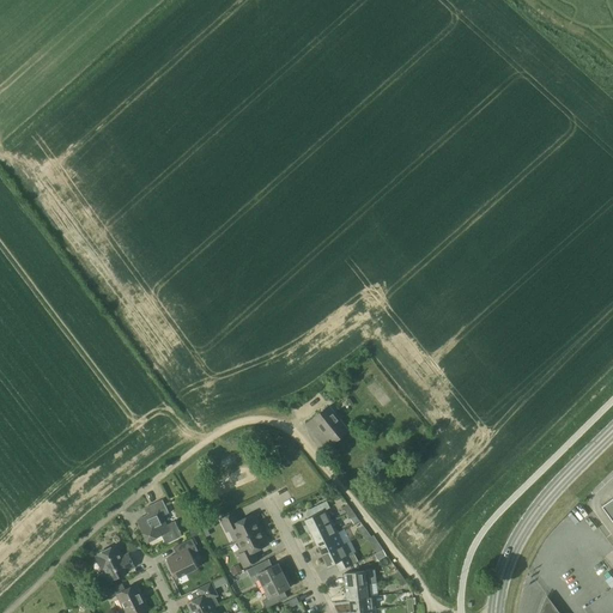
[(328,406),(307,424),(319,438),(326,448),(332,443),(349,430),(328,406)]
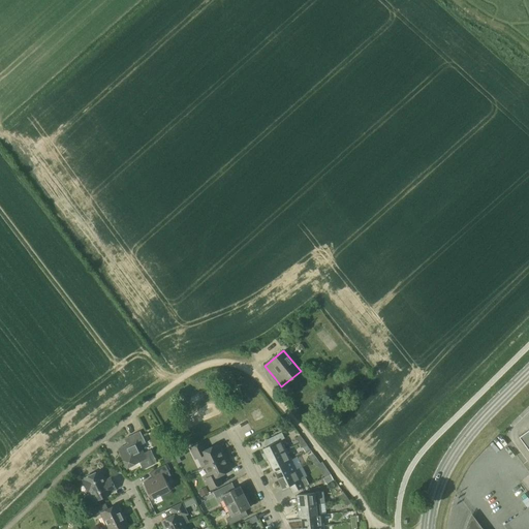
[(528,448),(528,430),(520,437),(528,448)]
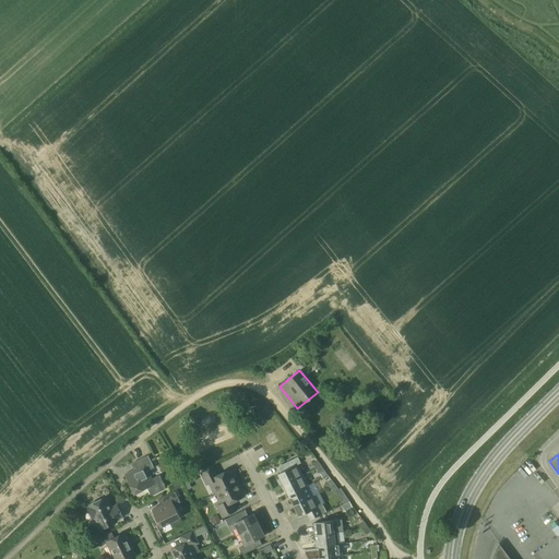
[(147,488),(152,496),(166,488),(159,475),(152,478),(149,472),(154,468),(149,455),(135,462),(139,468),(125,475),(134,495),(147,488)]
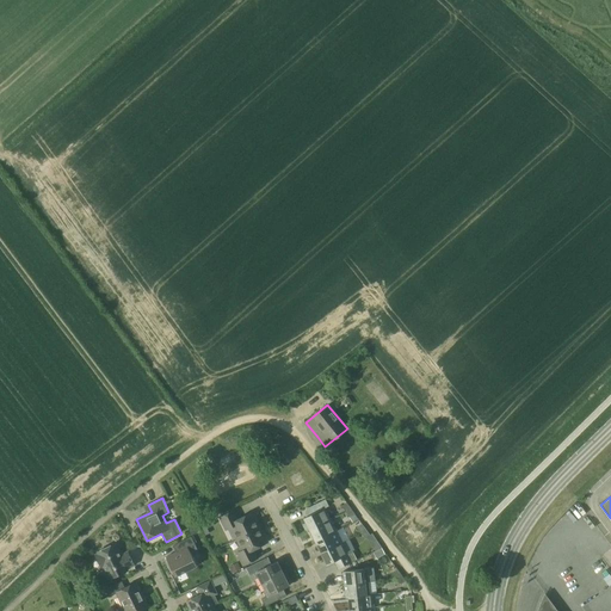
[(329,505),(326,499),(309,507),(313,514),(303,519),(304,522),(302,524),(306,532),(309,530),(332,519),(326,507),(329,505)]
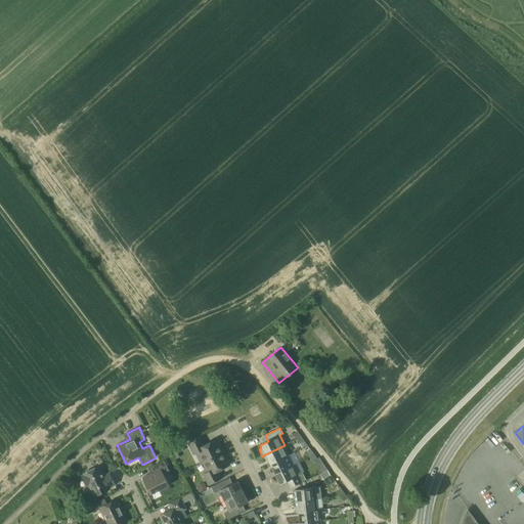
[(298,431),(293,434),(297,439),(301,436),(298,431)]
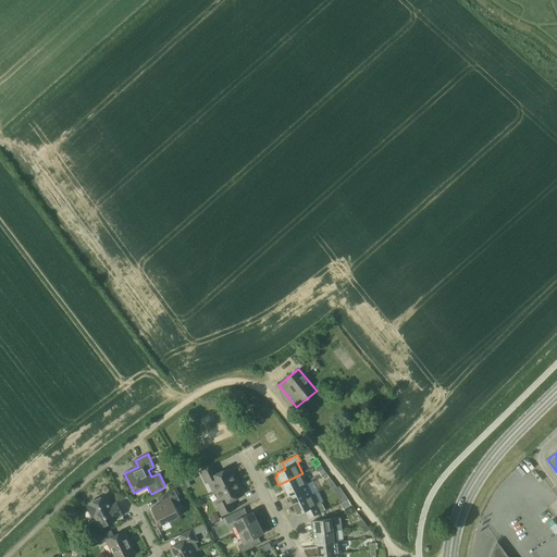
[(314,468),(319,474),(325,470),(320,463),(316,467),(314,468)]
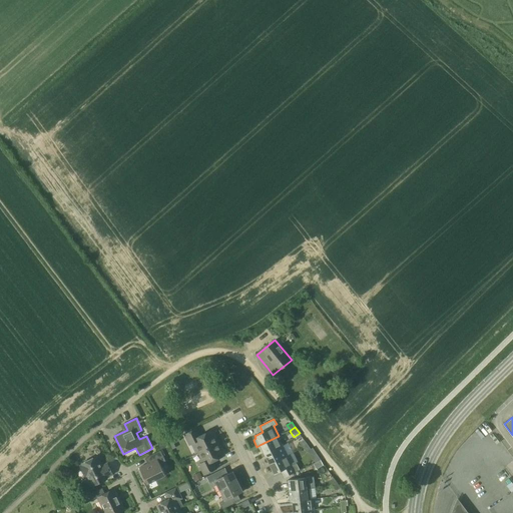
[(200,436),(196,429),(184,434),(190,445),(195,443),(200,452),(217,444),(213,437),(215,436),(212,431),(200,436)]
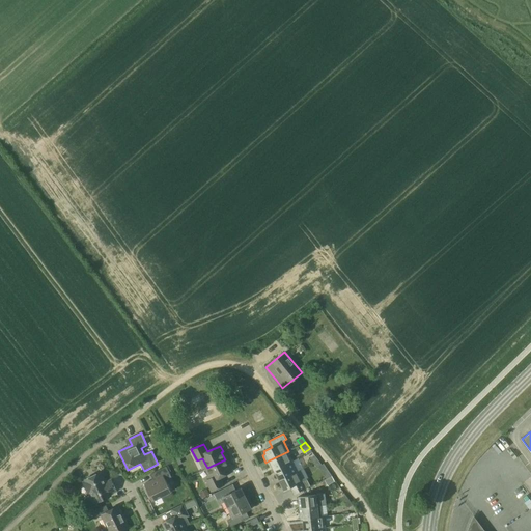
[(274,471),(282,467),(292,462),(288,451),(269,460),(274,471)]
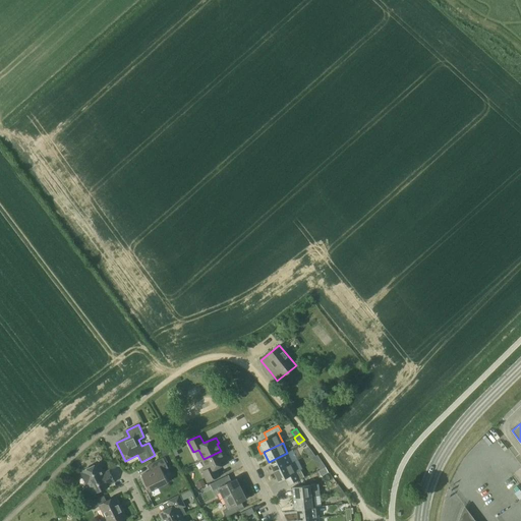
[(224,458),(221,451),(204,459),(208,469),(203,472),(208,482),(220,476),(216,469),(228,463),(226,457),(224,458)]
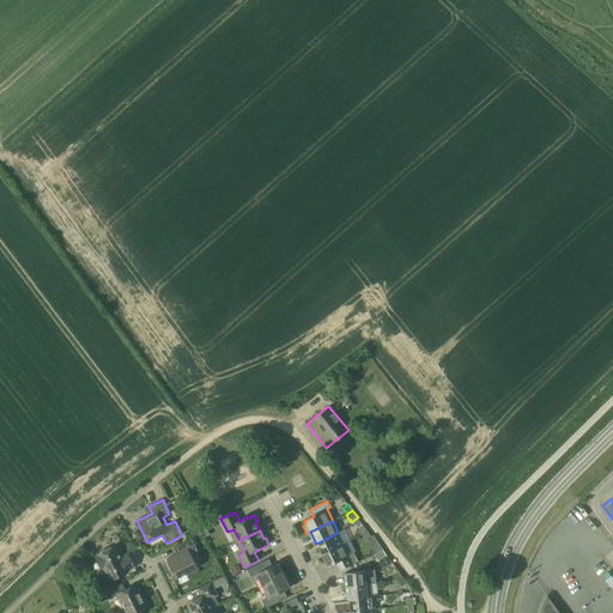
[(322,556),(344,544),(338,533),(326,539),(316,544),(322,556)]
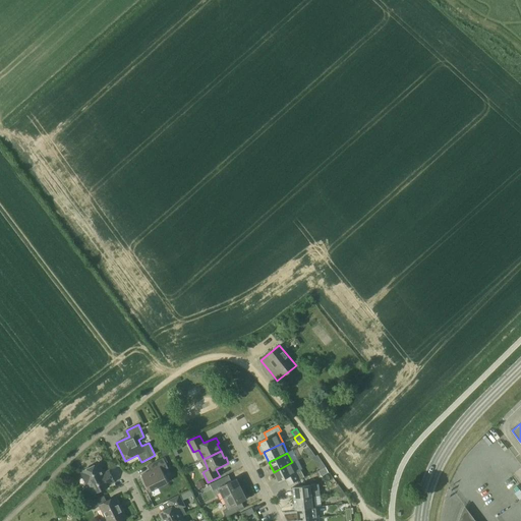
[(150,491),(168,482),(162,470),(168,468),(163,457),(151,463),(154,470),(141,475),(150,491)]
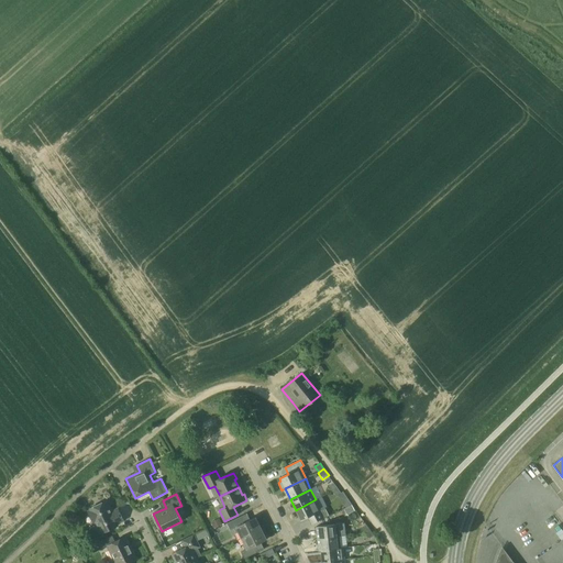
[(296,510),(299,517),(301,521),(308,517),(311,523),(310,523),(311,525),(329,516),(324,508),(321,510),(316,499),(296,510)]
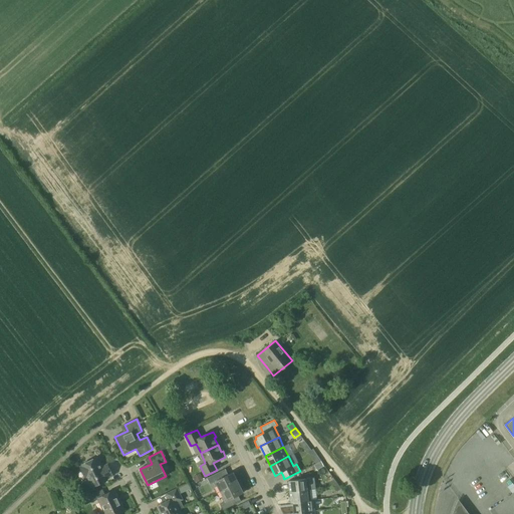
[(101,468),(96,458),(82,464),(83,466),(80,467),(85,477),(88,476),(93,487),(107,480),(106,478),(113,475),(107,465),(101,468)]
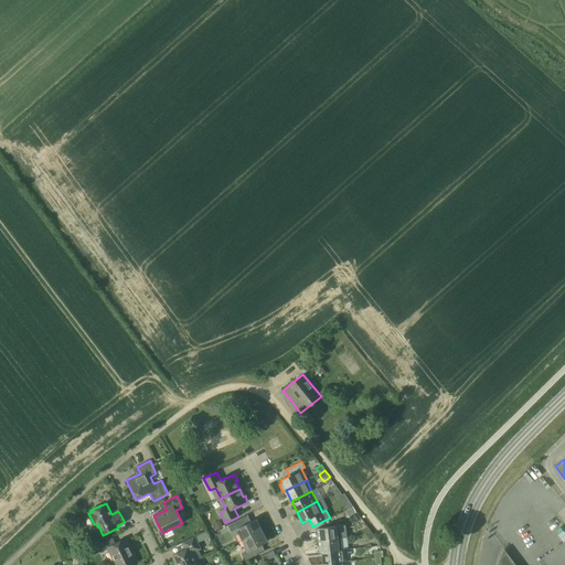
[(353,507),(345,510),(349,516),(356,512),(353,507)]
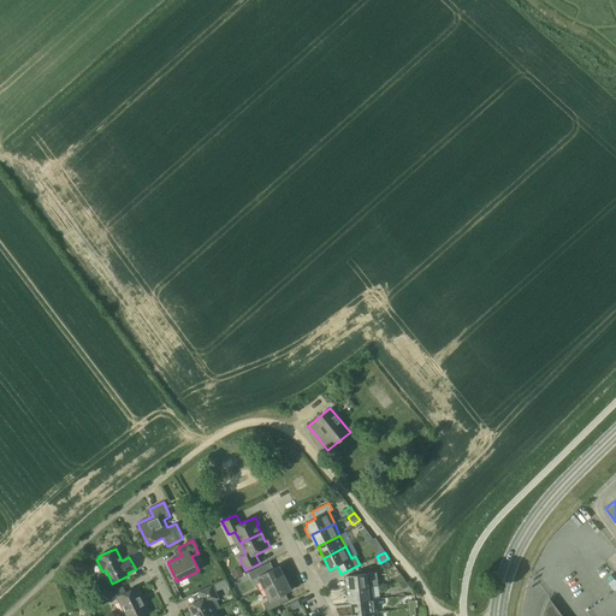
[(265,574),(261,566),(248,573),(252,580),(259,576),(265,588),(285,579),(279,567),(265,574)]
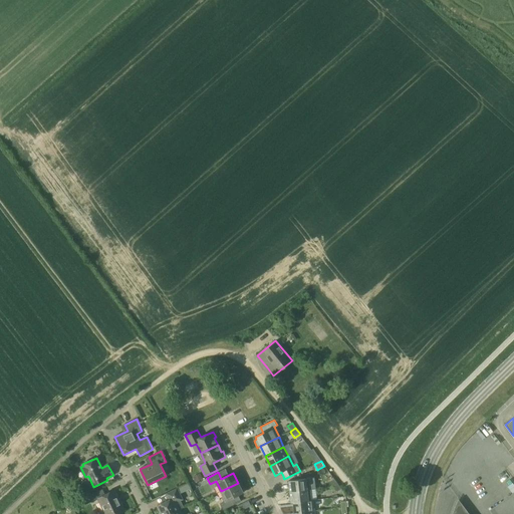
[(200,473),(193,476),(196,482),(203,478),(200,473)]
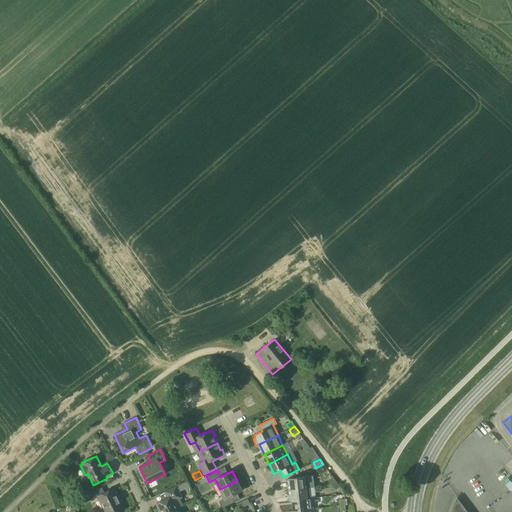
[(289,490),(309,488),(308,477),(287,479),(289,490)]
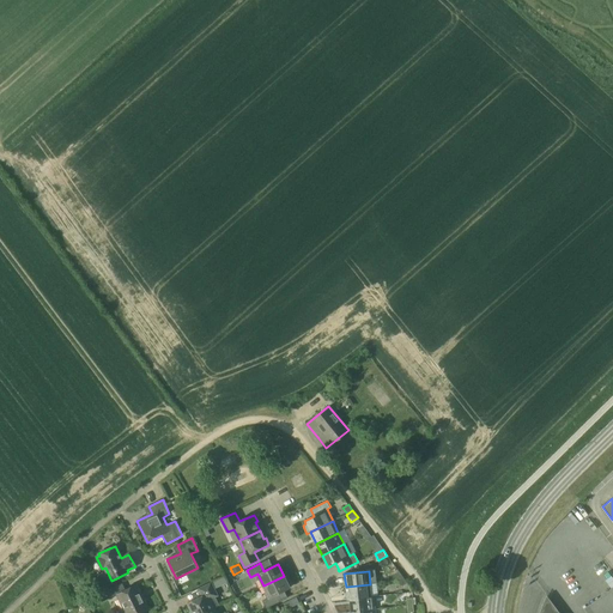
[(265,594),(267,599),(262,601),(266,608),(279,602),(275,595),(290,588),(284,576),(263,586),(267,593),(265,594)]
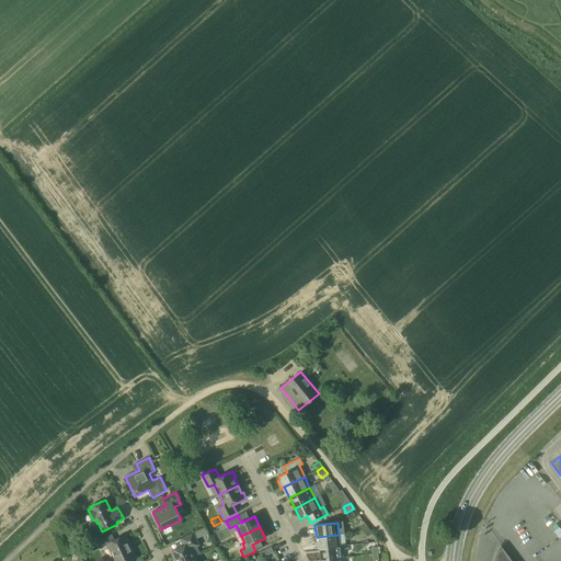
[(186,545),(178,549),(172,552),(175,560),(185,560),(196,556),(201,553),(197,547),(201,546),(194,533),(182,538),(183,538),(186,545)]
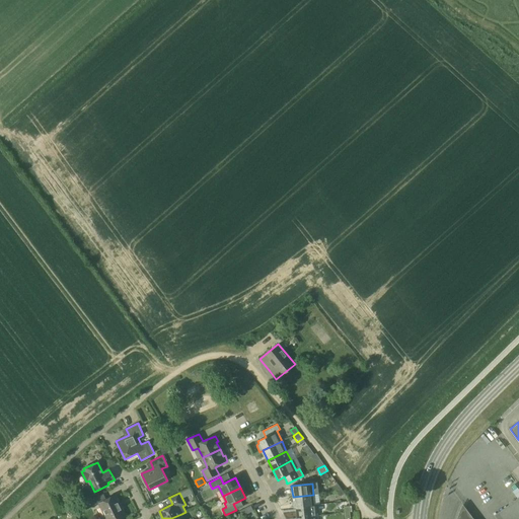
[(106,500),(99,503),(105,516),(103,518),(121,518),(126,517),(116,495),(106,500)]
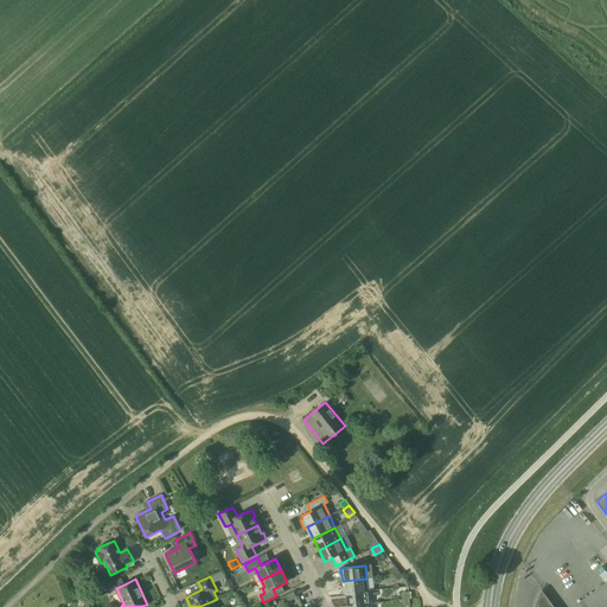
[(368,590),(366,579),(343,581),(344,594),(370,590),(368,590)]
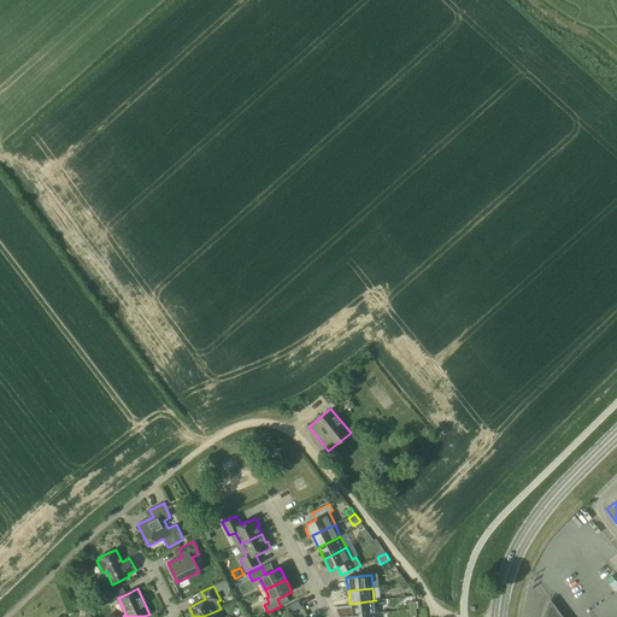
[(117,599),(113,592),(97,600),(100,607),(117,599)]
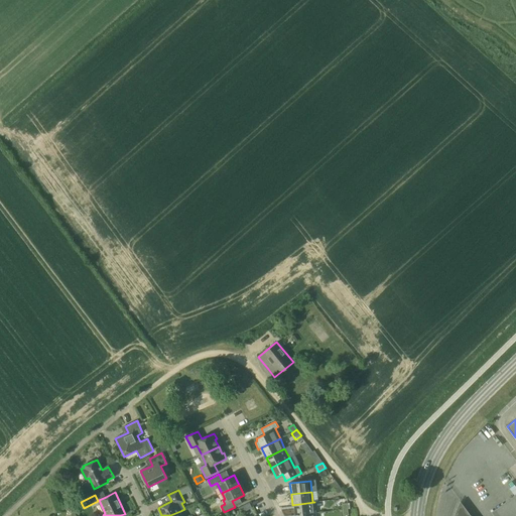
[(316,513),(314,502),(292,505),(294,505),(296,515),(316,513)]
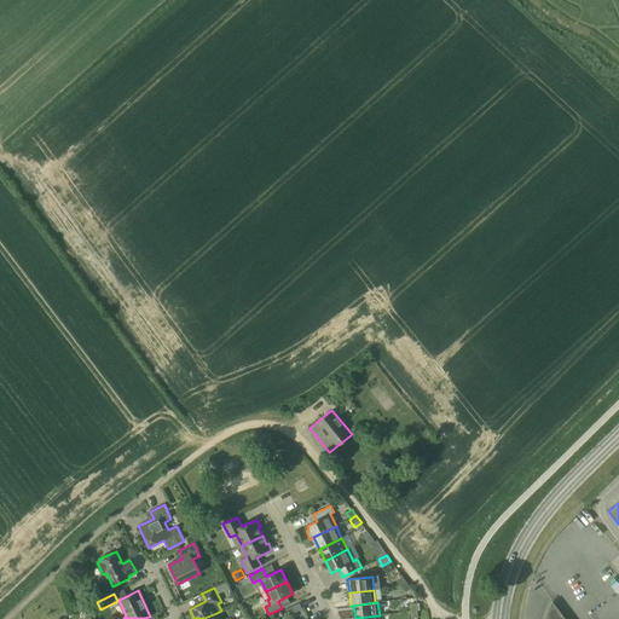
[(566,618),(553,602),(550,608),(548,612),(548,614),(547,618),(545,618),(566,618)]
